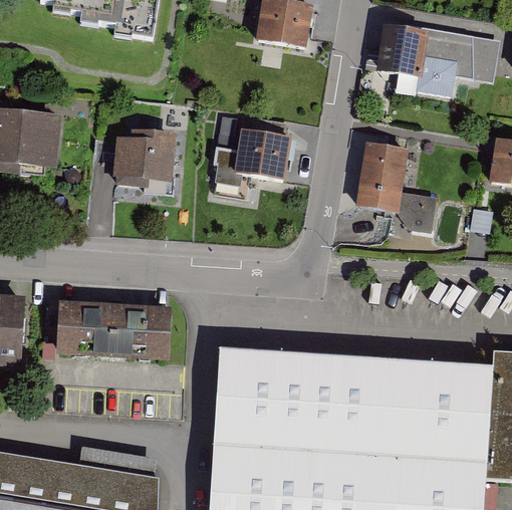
[(39,0),(38,9),(52,11),(50,20),(72,23),(73,19),(83,21),(81,32),(99,35),(100,30),(155,40),(161,0),(39,0)]
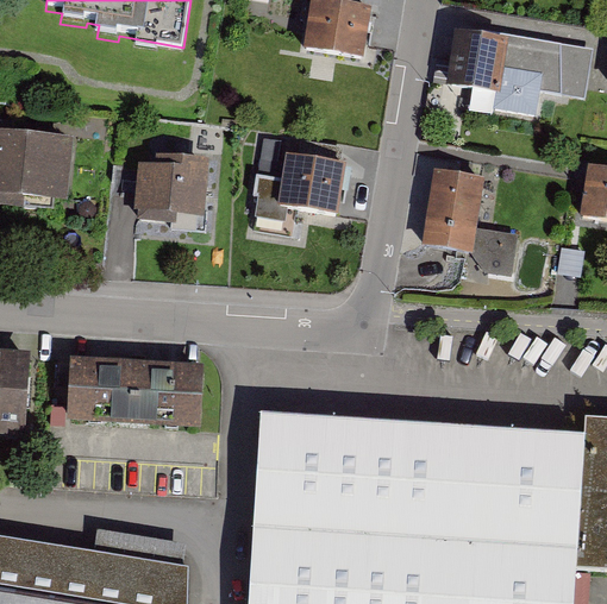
[(375,12),(313,6),(307,57),(369,63),(375,12)]
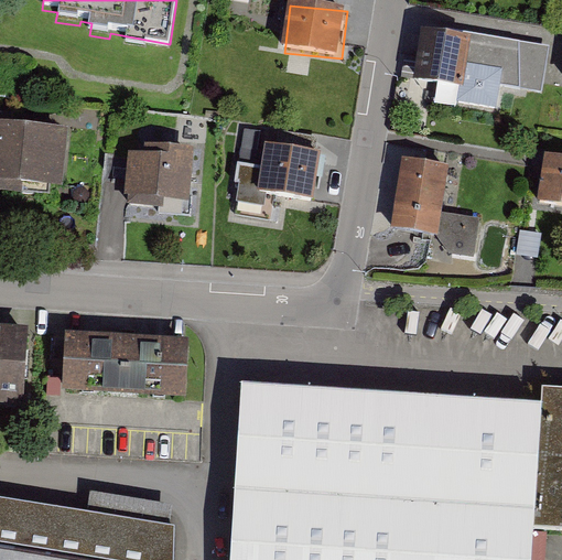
[(417,83),(466,90),(475,39),(424,30),(417,83)]
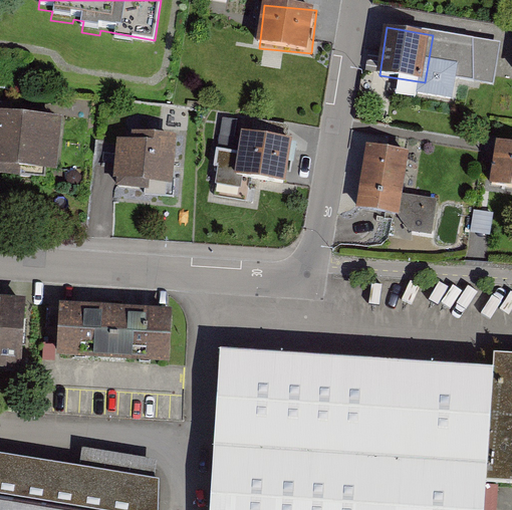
[(63,118),(0,113),(0,168),(59,173),(63,118)]
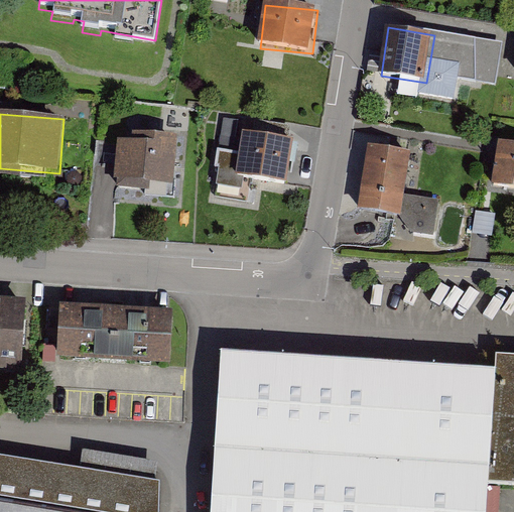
[(296,139),(243,130),(236,175),(288,184),(296,139)]
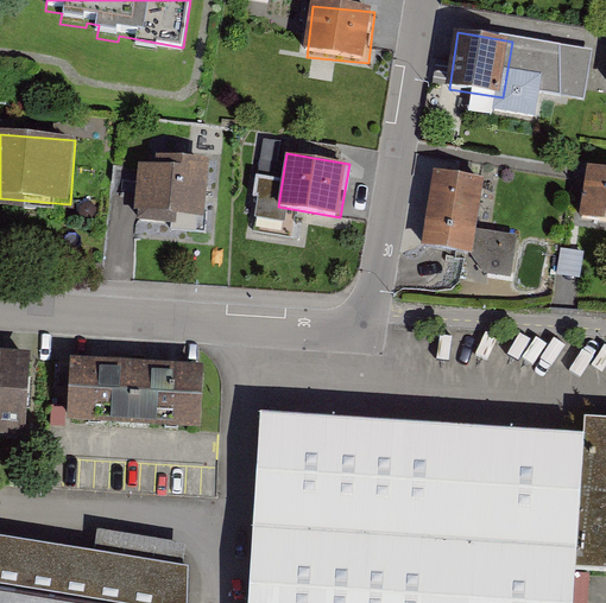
[(161,169),(141,166),(137,214),(208,221),(214,160),(162,156),(161,169)]
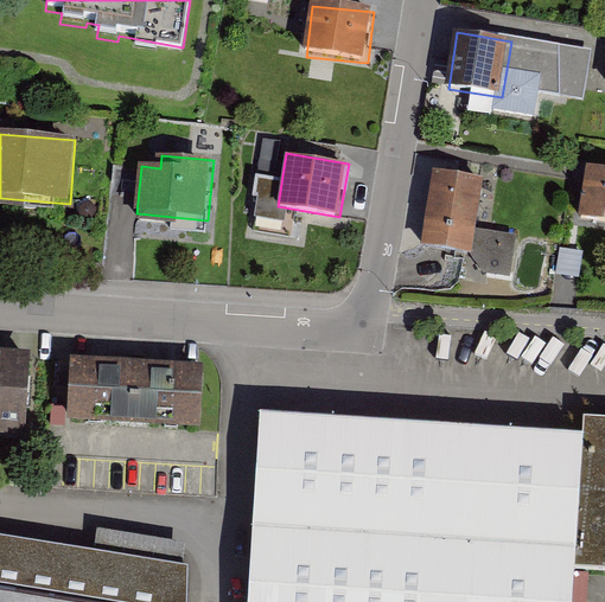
[(604,170),(591,167),(584,217),(604,219),(604,170)]
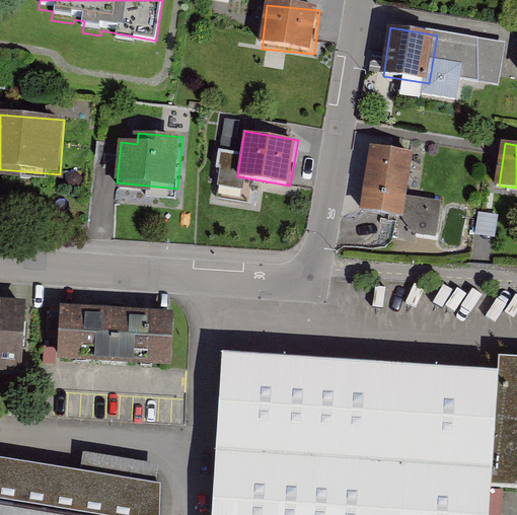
[(372,146),(362,212),(405,218),(416,152),(372,146)]
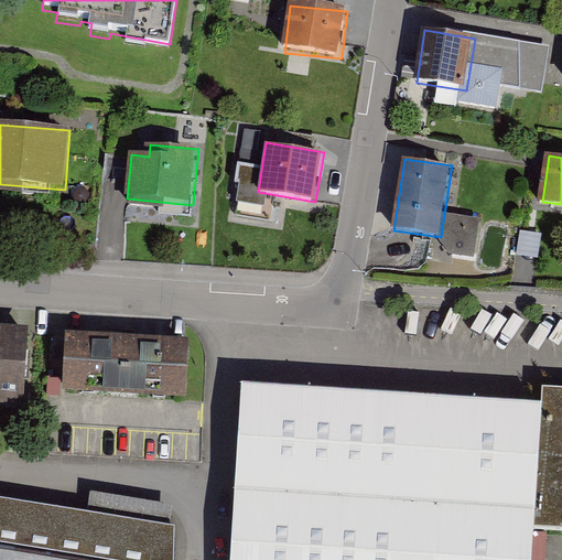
[(30,327),(0,325),(0,399),(25,401),(30,327)]
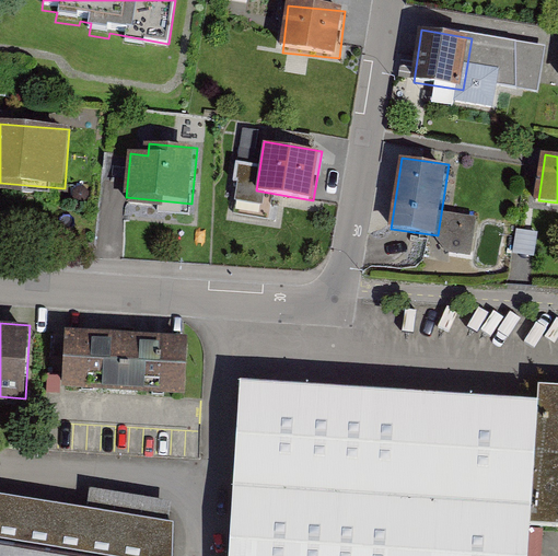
[(190,334),(65,326),(61,386),(186,394),(190,334)]
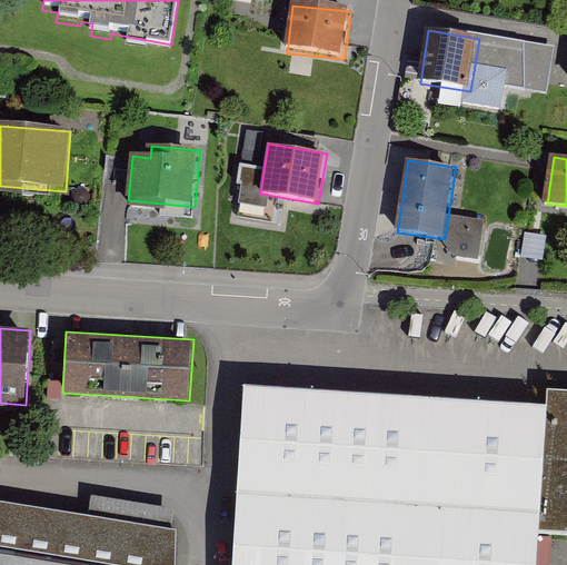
[(566,405),(242,385),(231,564),(533,564),(536,527),(566,528),(566,405)]
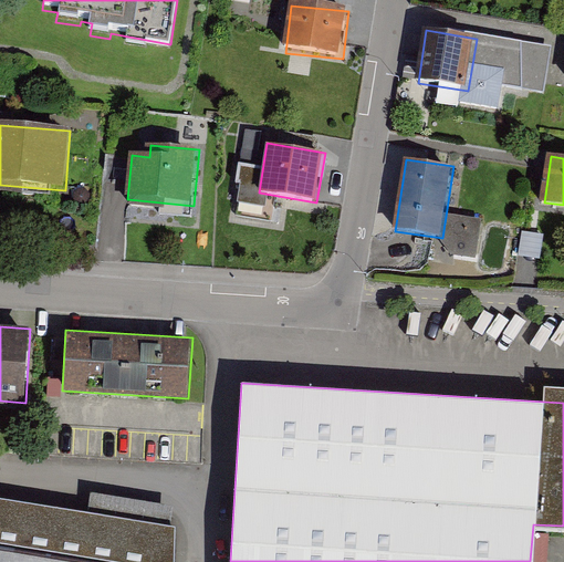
[(0,561),(170,561),(173,523),(0,495),(0,561)]
